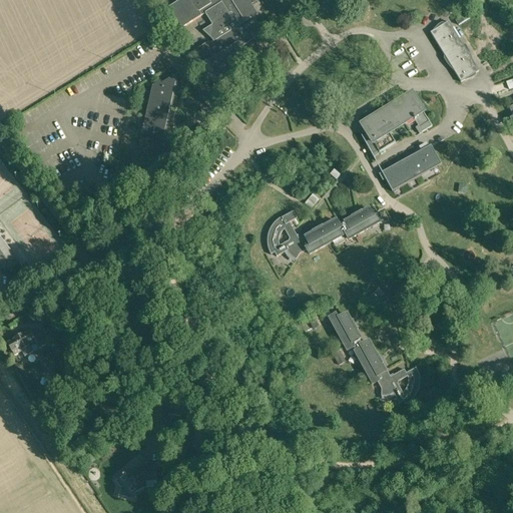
[(178,30),(203,15),(211,28),(204,32),(209,41),(194,51),(203,65),(201,66),(215,87),(251,64),(250,62),(254,60),(245,45),(264,33),(253,17),(258,14),(247,0),(180,0),(165,9),(178,30)]
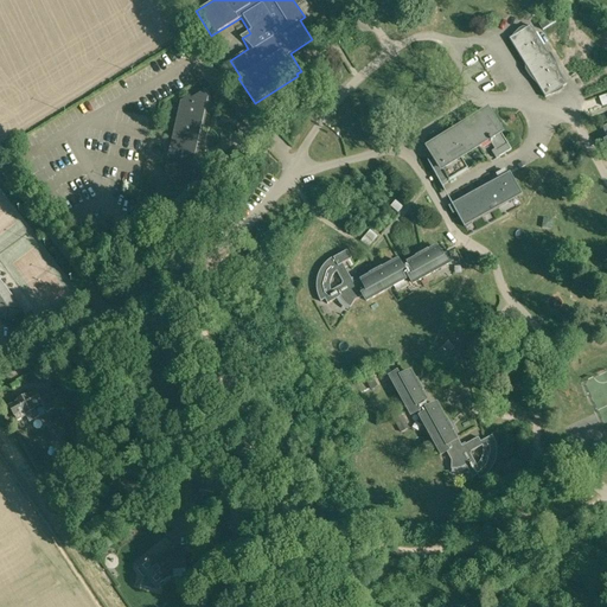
[(517,26),(524,23),(519,16),(512,19),(517,26)]
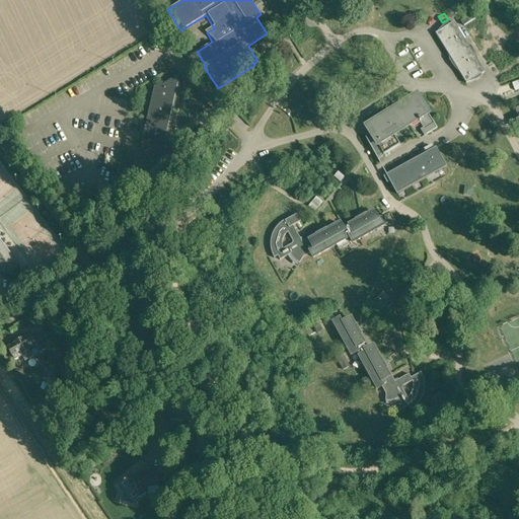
[(472,14),(461,20),(464,25),(475,19),(472,14)]
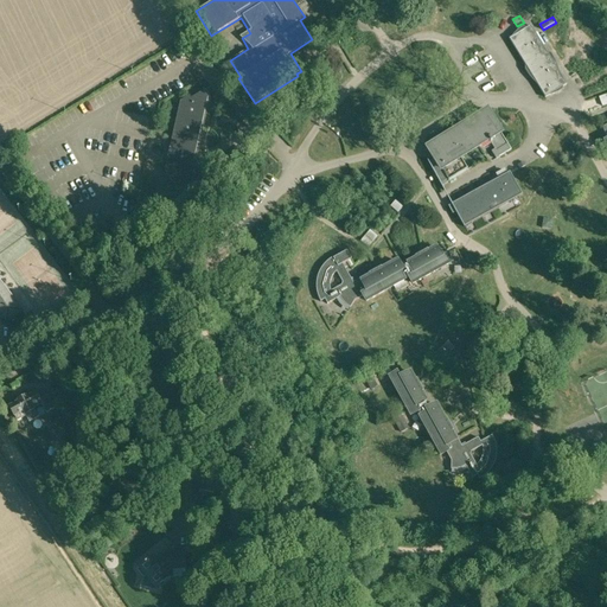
[(530,26),(509,39),(545,97),(567,84),(530,26)]
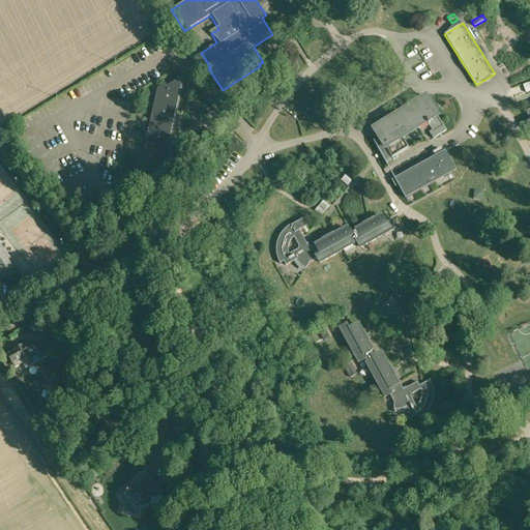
[(154,166),(176,170),(186,164),(171,140),(170,140),(182,85),(178,80),(168,86),(166,84),(157,89),(148,127),(153,135),(152,137),(147,136),(144,148),(154,166)]
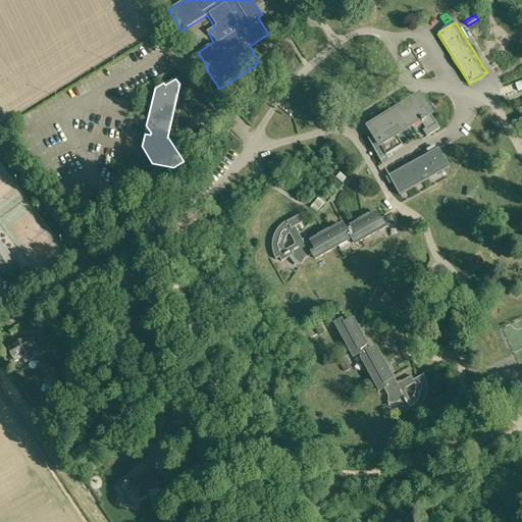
[(379,159),(385,155),(385,156),(402,146),(396,136),(420,120),(425,128),(422,131),(426,137),(439,128),(419,95),(368,127),(374,137),(369,140),(379,159)]
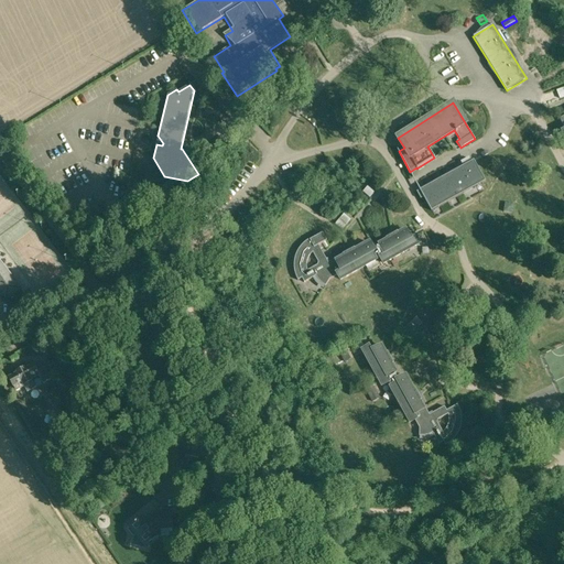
[(421,199),(423,197),(431,212),(464,193),(462,191),(481,181),(476,173),(479,171),(474,160),(416,192),(421,199)]
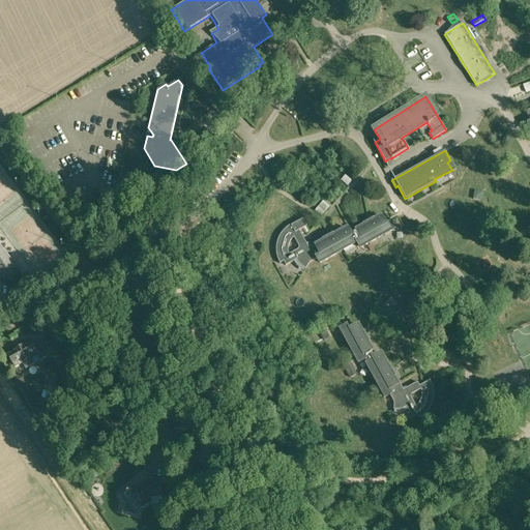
[(351,181),(345,176),(342,180),(348,185),(351,181)]
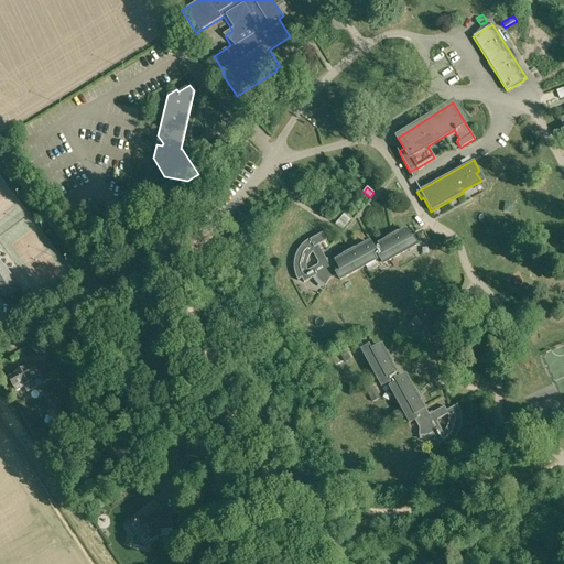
[(344,214),(336,224),(343,229),(350,219),(344,214)]
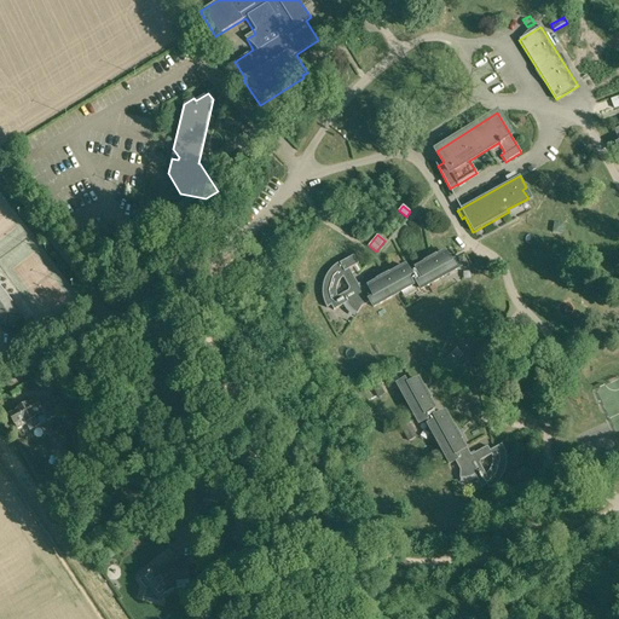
[(323,284),(323,288),(322,290),(323,295),(323,299),(324,302),(325,305),(327,307),(331,305),(334,310),(346,304),(350,307),(352,311),(357,313),(357,314),(362,306),(370,301),(374,307),(401,291),(400,290),(417,282),(421,289),(460,267),(456,260),(453,261),(452,259),(457,256),(452,248),(449,250),(443,241),(431,247),(431,244),(417,252),(423,262),(423,264),(416,268),(409,273),(405,266),(401,267),(395,258),(383,265),(382,262),(370,270),(375,279),(376,282),(369,285),(368,284),(360,288),(350,268),(358,264),(353,255),(340,262),(336,264),(334,266),(331,268),(329,271),(327,275),(325,277),(324,282),(323,284)]
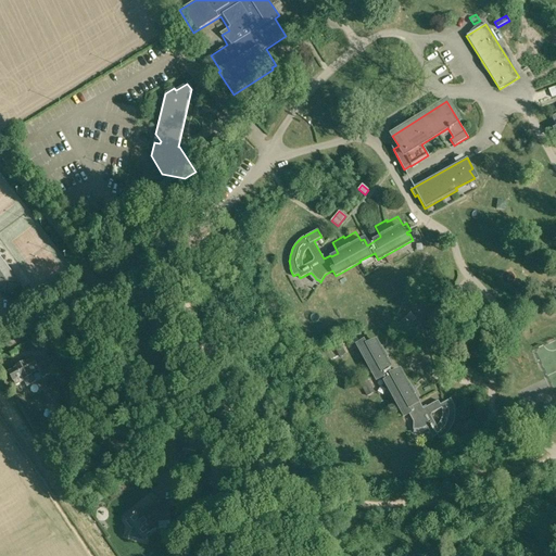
[(0,287),(7,295),(8,294),(21,285),(0,256),(0,287)]
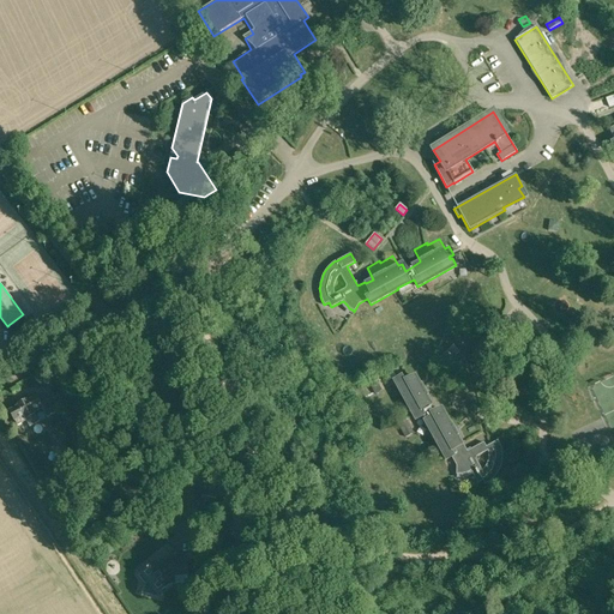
[(44,332),(38,324),(34,327),(40,336),(44,332)]
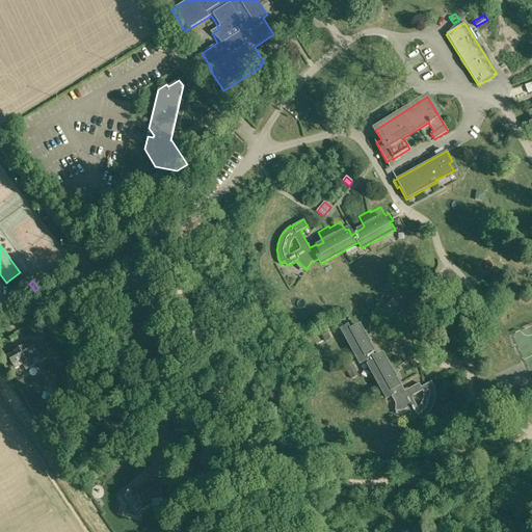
[(397,294),(403,300),(407,296),(401,291),(397,294)]
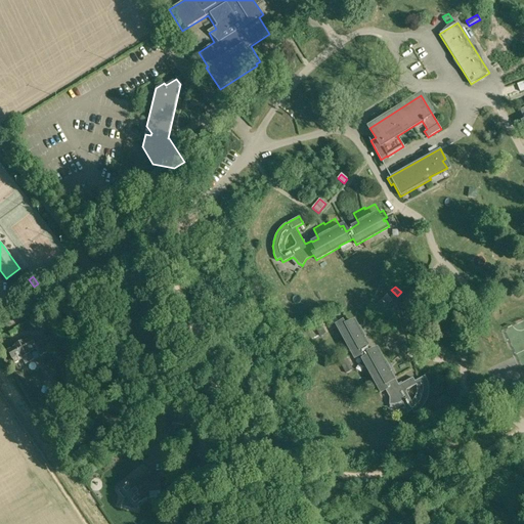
[(387,295),(379,303),(384,308),(392,300),(387,295)]
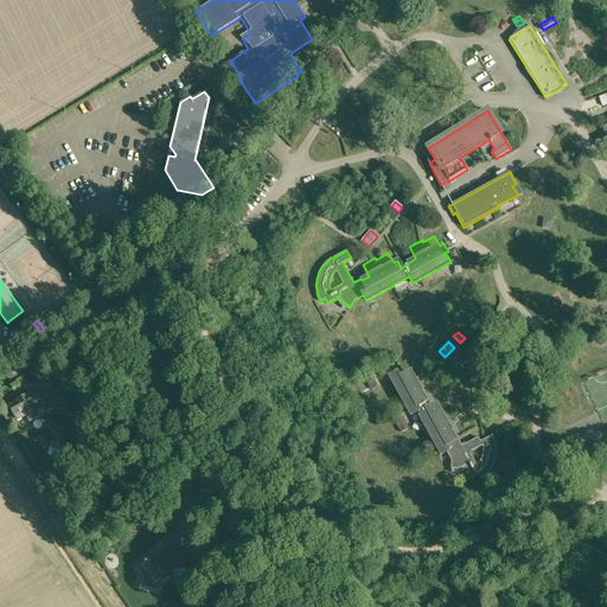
[(466,465),(472,478),(477,475),(479,479),(483,478),(485,475),(489,473),(490,471),(492,467),(493,465),(494,461),(496,458),(497,455),(497,451),(497,447),(496,443),(496,441),(493,438),(492,435),(491,435),(484,422),(475,427),(480,436),(461,446),(458,439),(455,440),(452,432),(464,426),(457,413),(445,420),(436,404),(429,408),(425,401),(426,401),(422,393),(433,387),(427,374),(415,379),(410,372),(406,375),(403,372),(398,375),(397,372),(389,377),(391,379),(384,383),(394,400),(400,396),(420,432),(426,428),(441,455),(446,452),(451,460),(451,470),(452,470),(452,468),(457,468),(461,467),(466,465)]
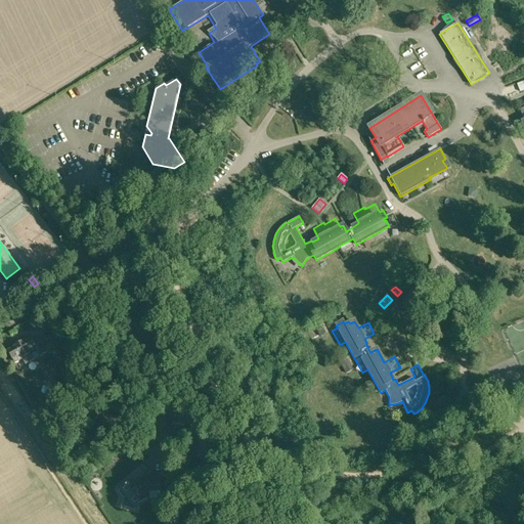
[(37,349),(41,356),(48,352),(42,341),(35,345),(31,339),(24,343),(24,342),(15,346),(15,347),(8,351),(12,360),(13,359),(15,363),(24,359),(27,364),(34,360),(30,353),(37,349)]
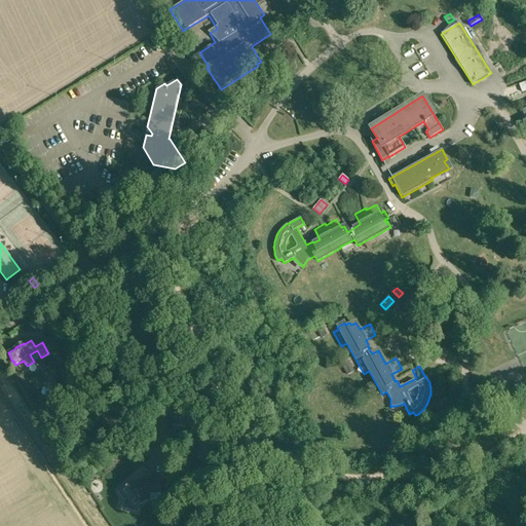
[(132,483),(120,492),(135,510),(146,500),(144,497),(149,493),(160,492),(159,478),(144,480),(145,483),(139,483),(135,487),(132,483)]
